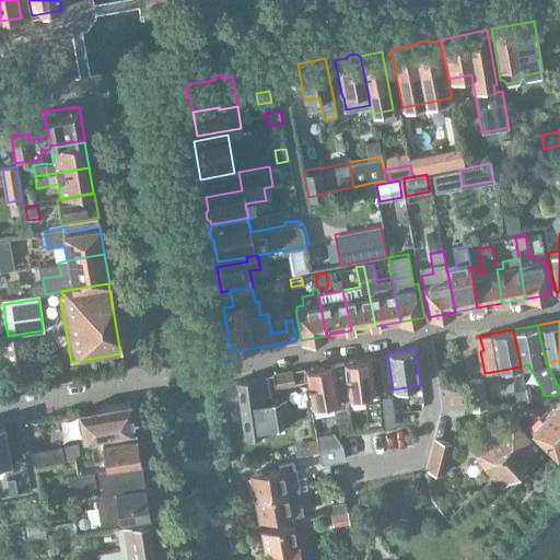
[(384,356),(374,357),(380,395),(389,395),(384,356)]
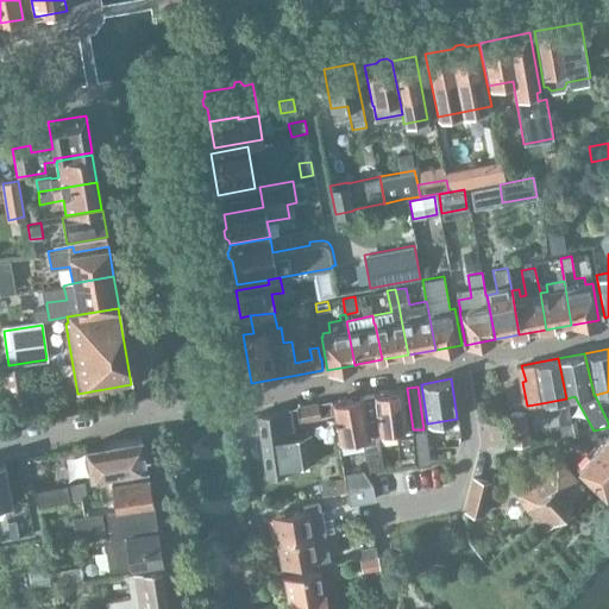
[(375,394),(371,395),(378,433),(397,429),(400,464),(414,460),(414,449),(413,435),(413,429),(412,427),(408,427),(402,389),(390,390),(387,389),(381,390),(378,393),(375,394)]
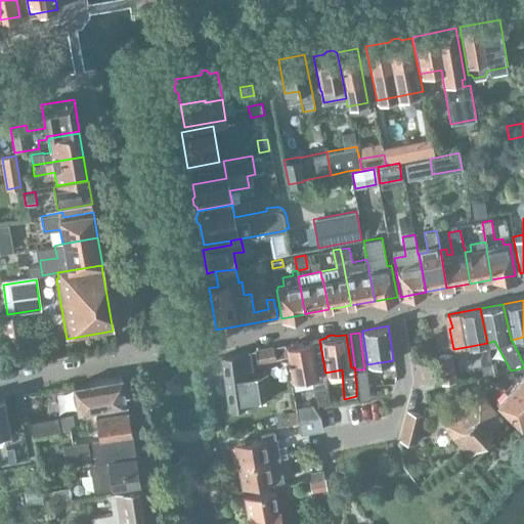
[(286,345),(287,356),(291,380),(312,377),(317,404),(318,405),(329,403),(325,373),(319,340),(312,341),(298,343),(296,342),(292,343),(291,345),(286,345)]
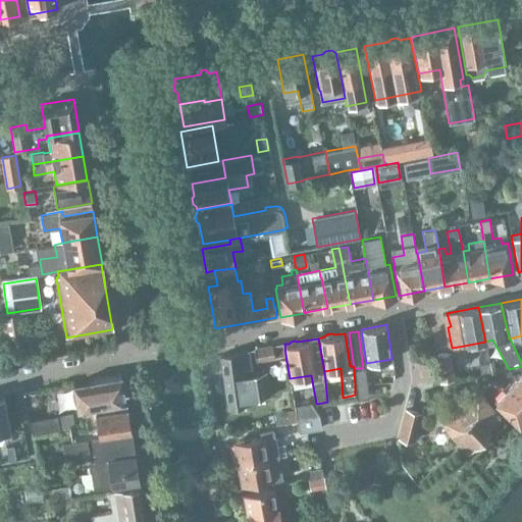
[(274,357),(285,355),(284,344),(283,343),(272,345),(254,348),(256,361),(274,358),(274,357)]
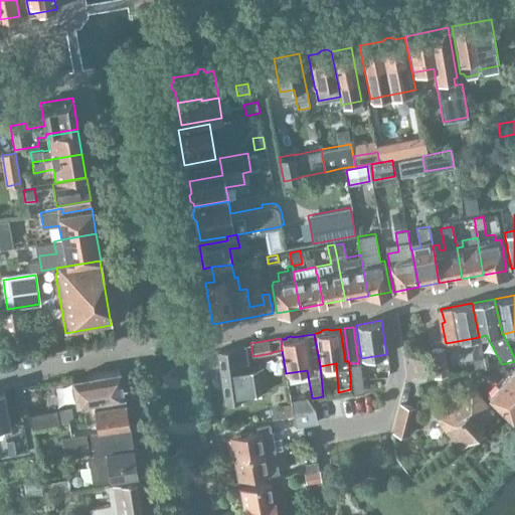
[(253,397),(253,392),(267,390),(264,366),(249,368),(245,345),(216,350),(224,401),(253,397)]
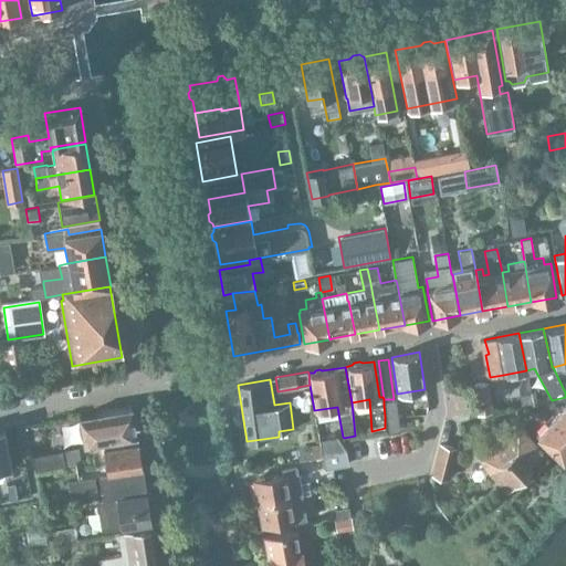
[(471,385),(477,413),(493,411),(488,381),(471,385)]
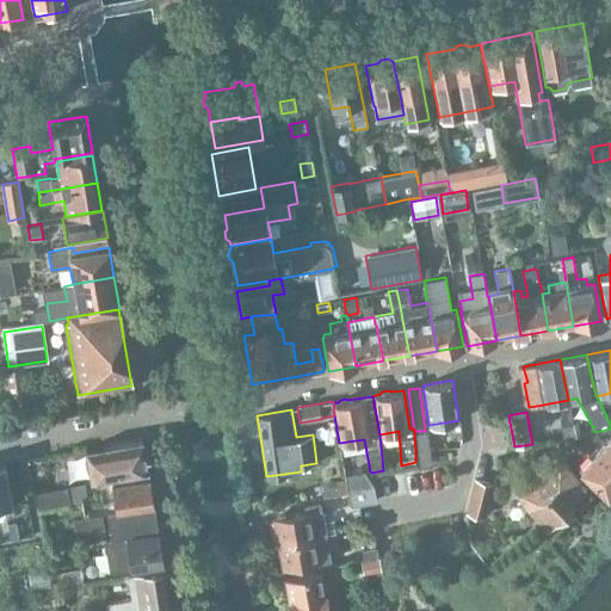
[(610,494),(610,437),(580,470),(609,498),(610,494)]
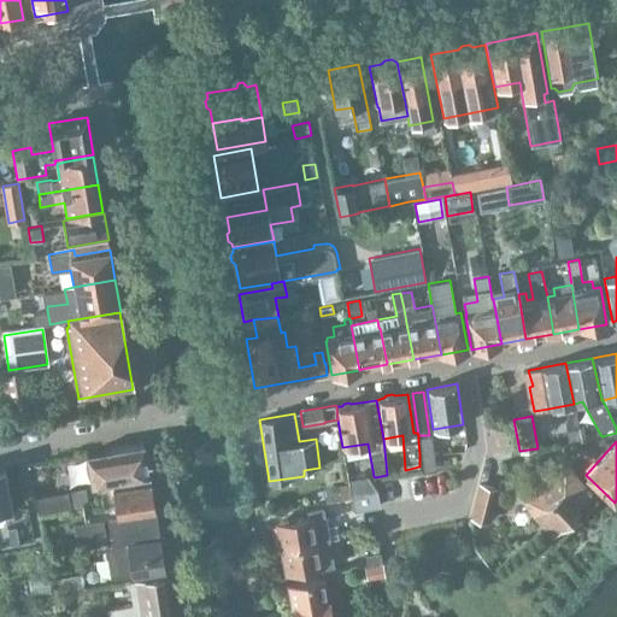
[(92,483),(148,474),(142,442),(86,453),(92,483)]
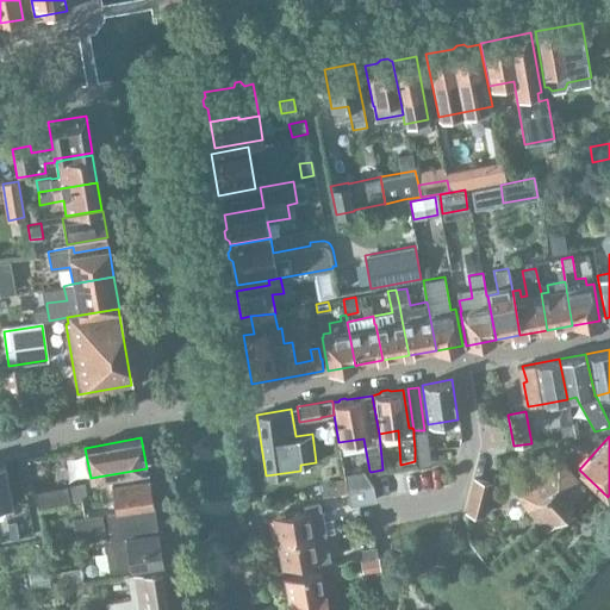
[(428,449),(416,452),(418,465),(429,462),(428,449)]
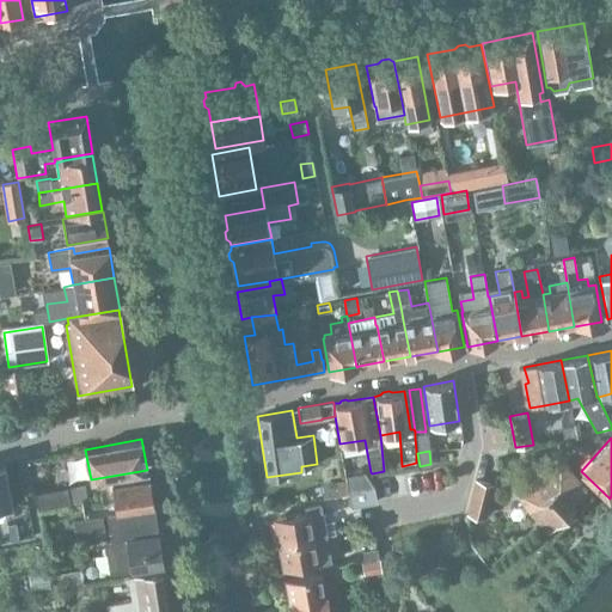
[(518,497),(526,509),(548,533),(575,505),(574,502),(586,489),(561,461),(519,493),(520,495),(518,497)]
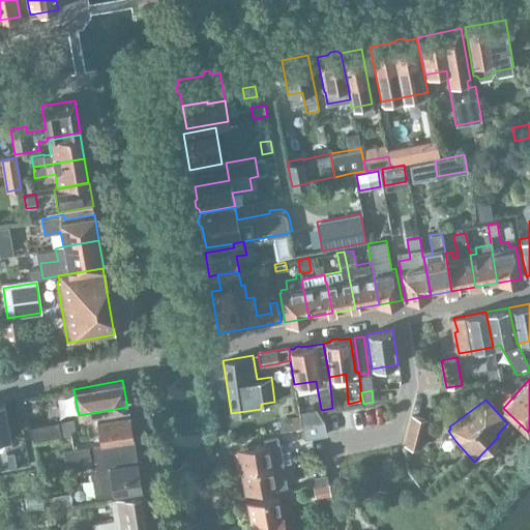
[(4,402),(0,403),(0,436),(10,435),(4,402)]
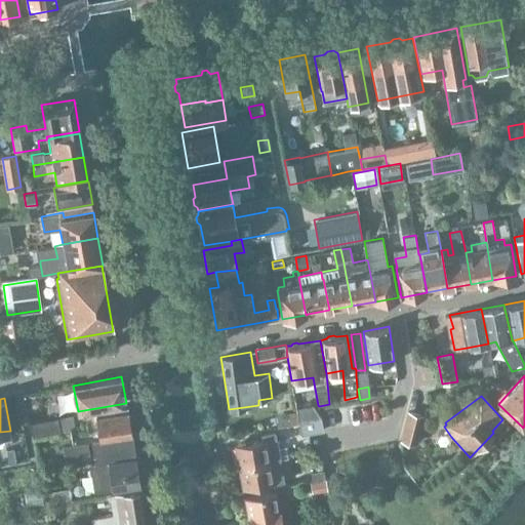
[(321,417),(313,407),(296,409),(297,412),(298,422),(301,435),(323,431),(321,417)]
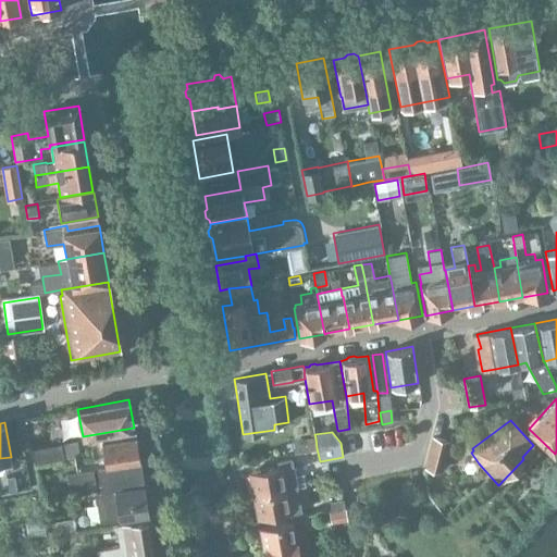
[(101,442),(106,467),(140,462),(138,452),(136,436),(101,442)]
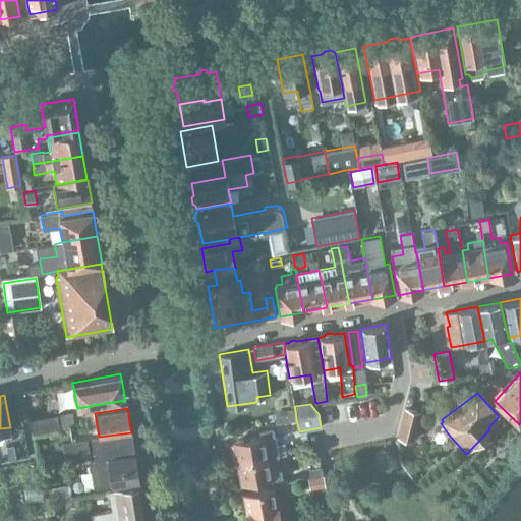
[(412,441),(420,412),(405,408),(397,437),(412,441)]
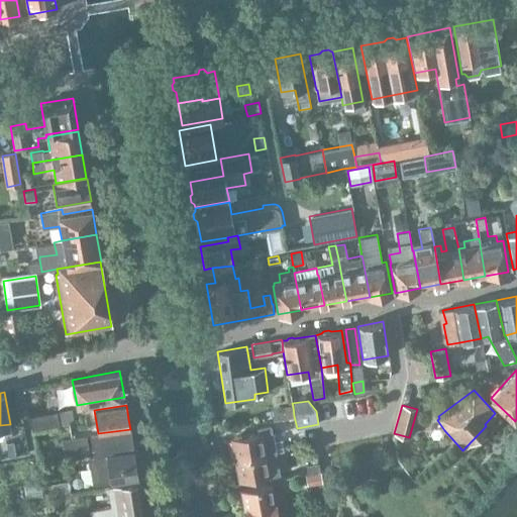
[(69,423),(66,409),(57,411),(59,424),(59,425),(69,423)]
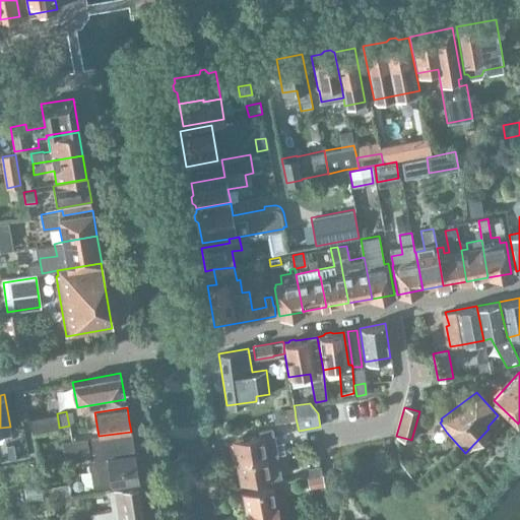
[(49,415),(44,423),(45,430),(59,427),(57,413),(48,414),(49,415)]
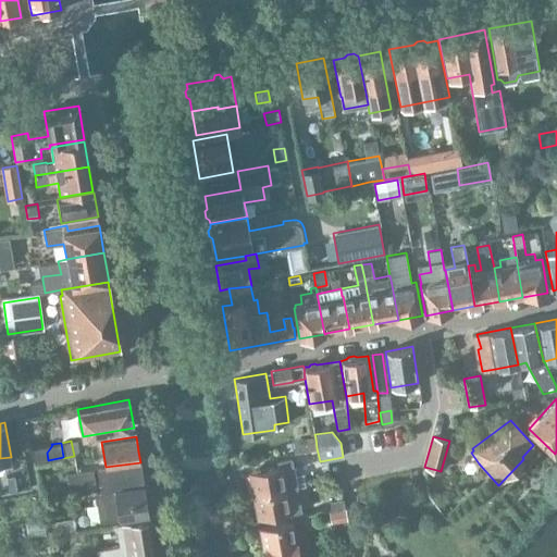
[(277,460),(279,467),(249,472),(254,495),(297,487),(307,485),(305,473),(295,474),(292,458),(277,460)]
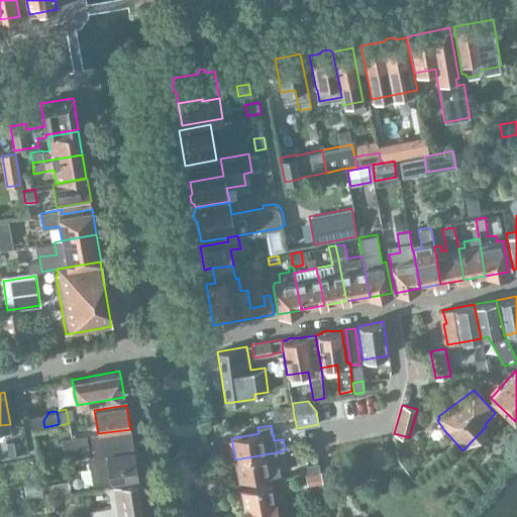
[(92,484),(138,477),(130,429),(98,433),(90,434),(94,456),(88,457),(92,484)]
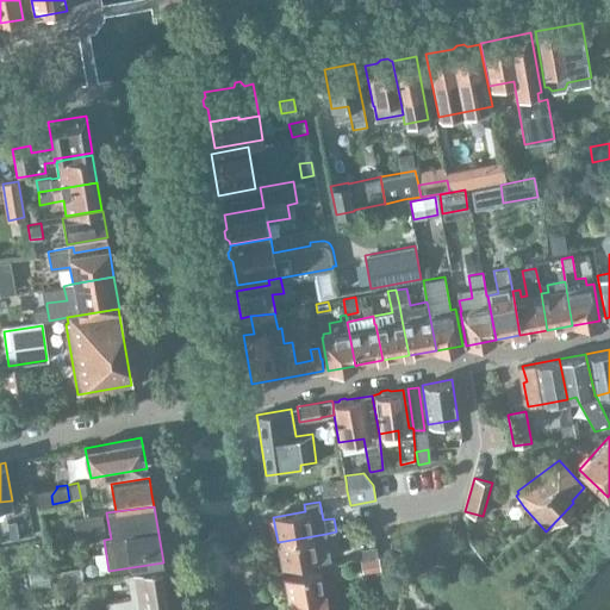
[(101,514),(73,518),(76,535),(104,530),(101,514)]
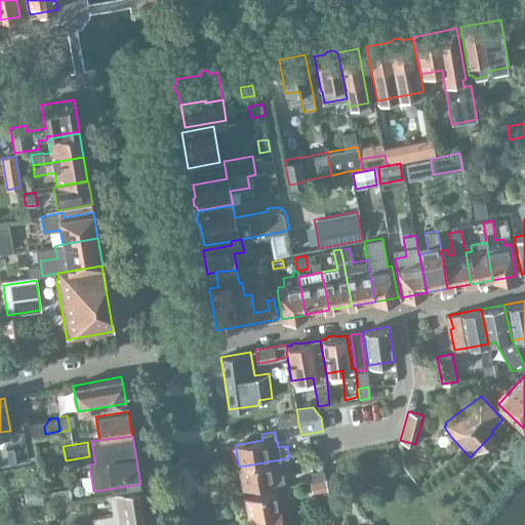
[(6,449),(8,463),(15,462),(13,448),(6,449)]
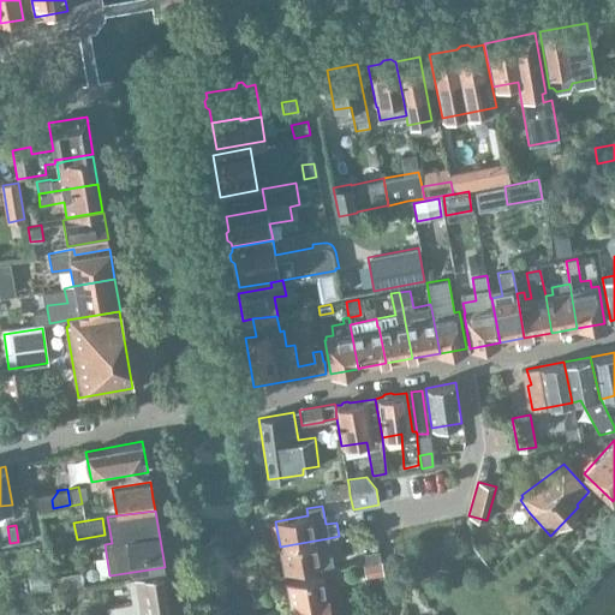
[(333,563),(328,538),(280,547),(285,573),(333,563)]
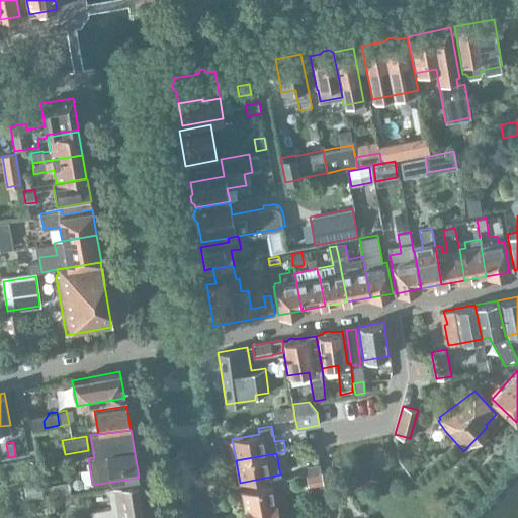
[(320,471),(319,463),(307,465),(309,475),(320,471)]
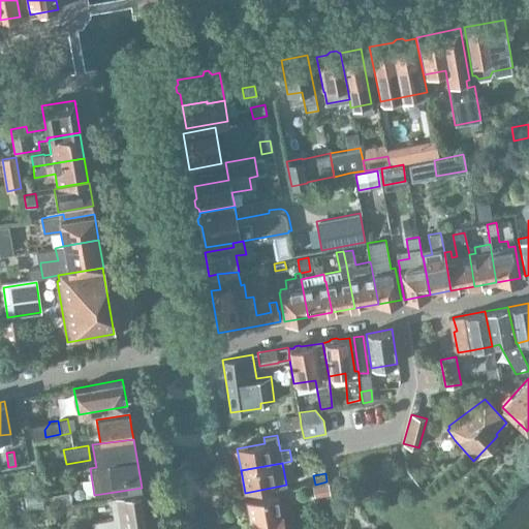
[(315,496),(330,493),(328,483),(313,485),(315,496)]
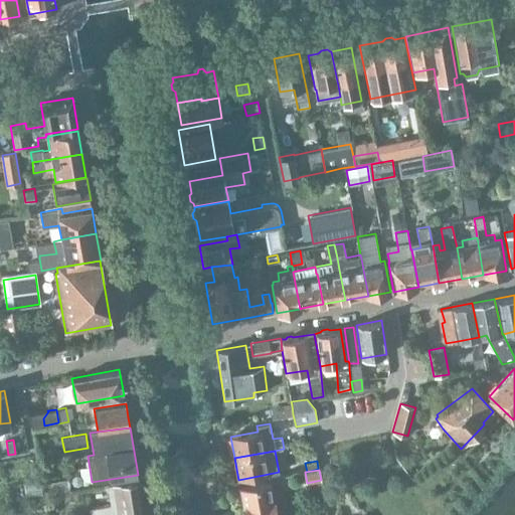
[(69,490),(67,479),(47,483),(49,494),(69,490)]
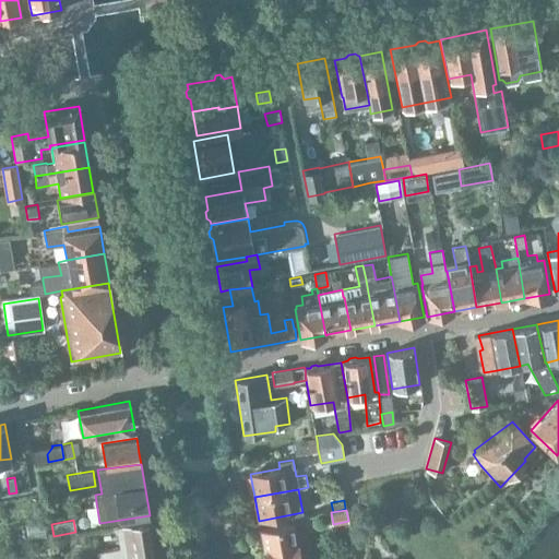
[(150,521),(139,523),(117,526),(120,548),(97,551),(97,557),(97,558),(125,558),(155,554),(150,521)]
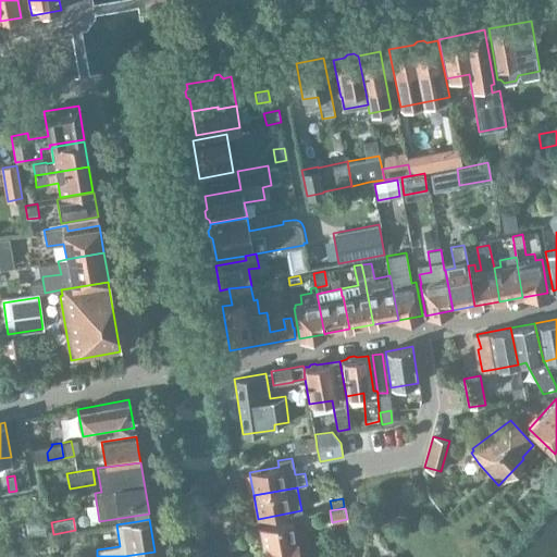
[(299,556),(297,542),(293,521),(259,527),(263,549),(264,556),(299,556)]
